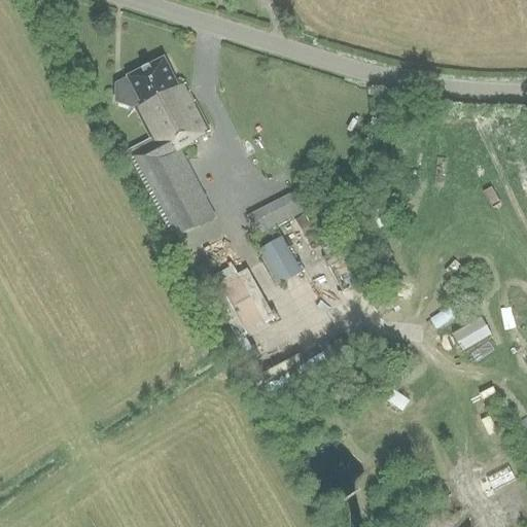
[(179,89),(164,59),(114,84),(114,104),(132,110),(134,108),(152,143),(128,156),(173,242),(214,219),(202,197),(200,198),(197,191),(183,199),(163,161),(194,144),(192,142),(209,133),(184,85),(179,89)]
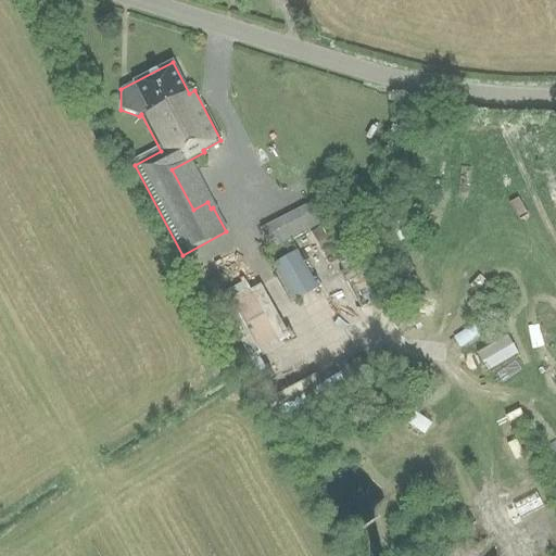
[(313,202),(267,227),(277,247),(324,222),(313,202)]
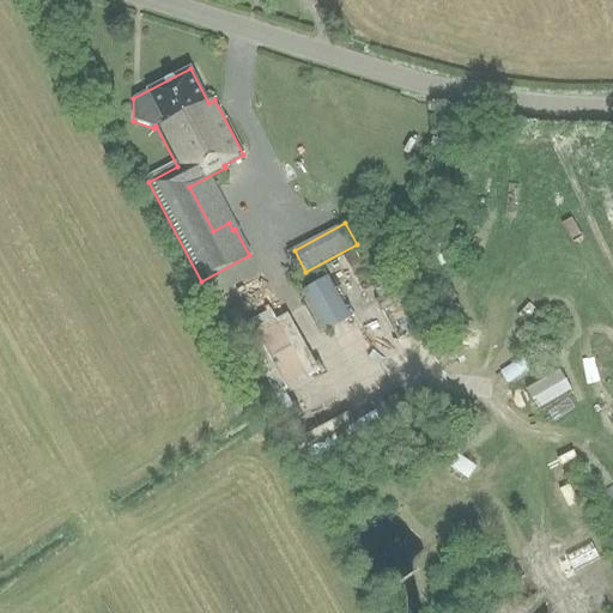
[(359,262),(350,268),(364,293),(374,289),(359,262)]
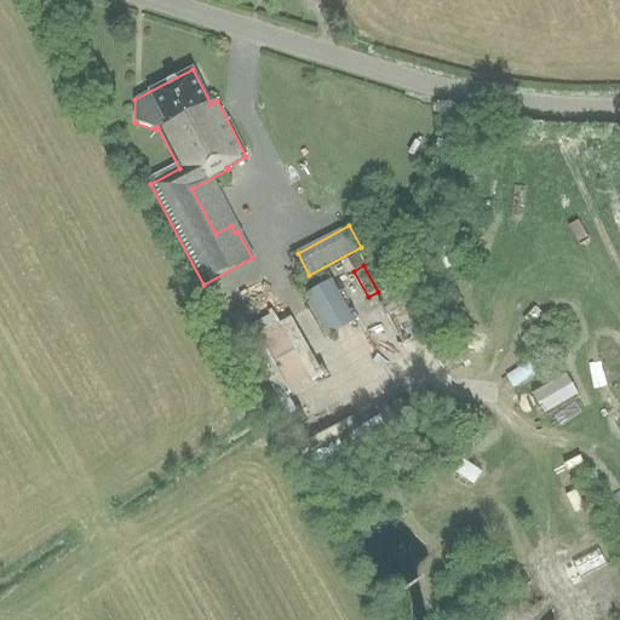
[(355,321),(331,280),(304,294),(328,337),(355,321)]
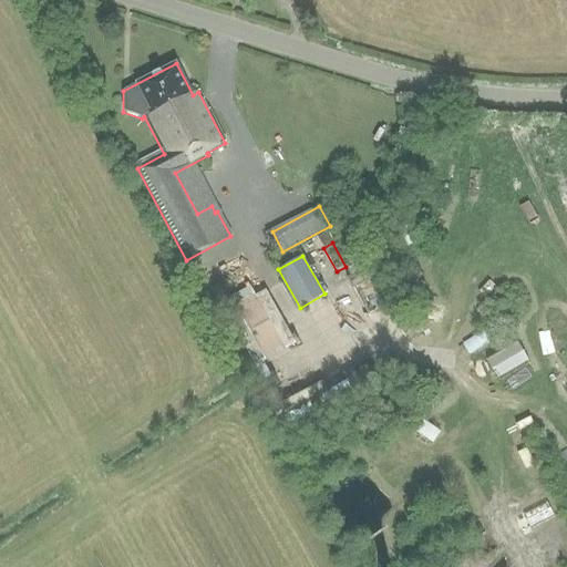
[(294,341),(266,287),(254,294),(250,285),(230,295),(261,357),(294,341)]
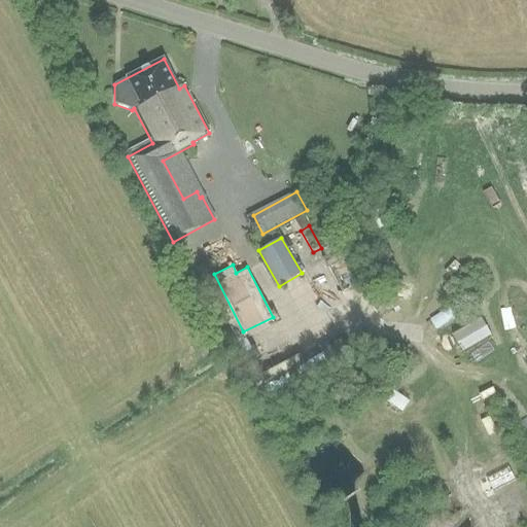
[(436,327),(458,314),(452,304),(430,318),(436,327)]
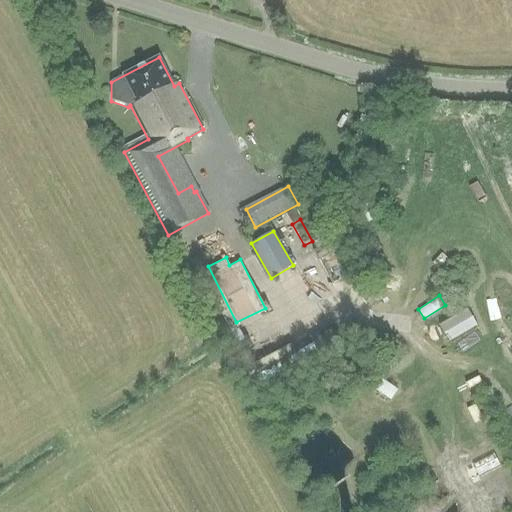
[(445,339),(476,327),(468,308),(438,321),(445,339)]
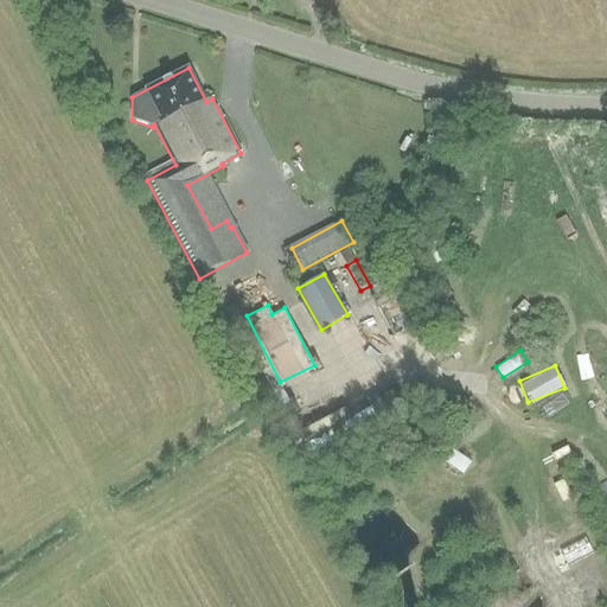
[(313,408),(334,404),(332,393),(311,397),(313,408)]
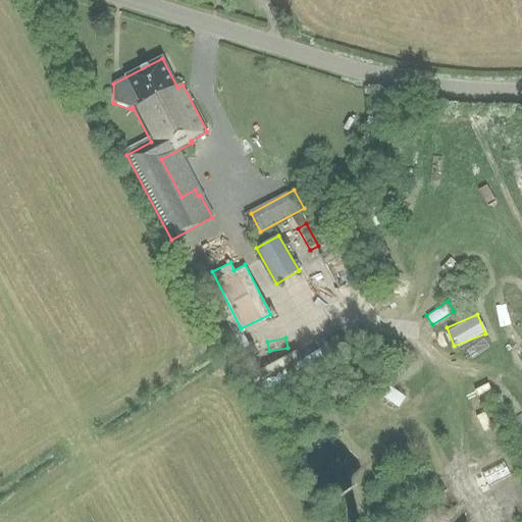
[(251,385),(300,362),(295,351),(246,374),(251,385)]
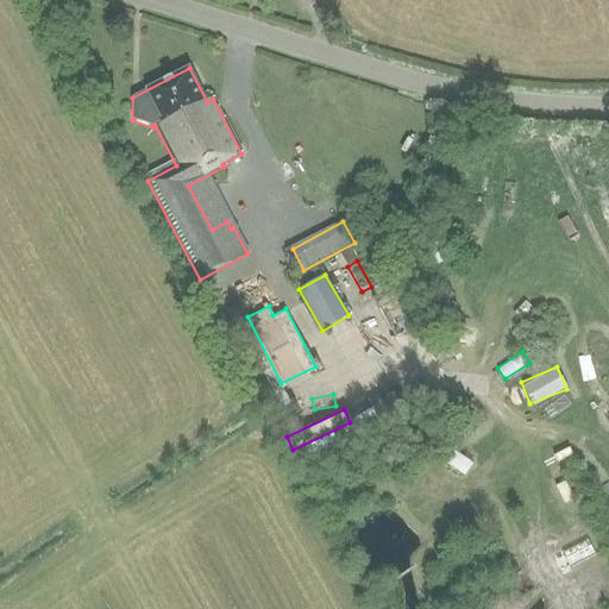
[(465,475),(473,463),(450,447),(441,459),(465,475)]
